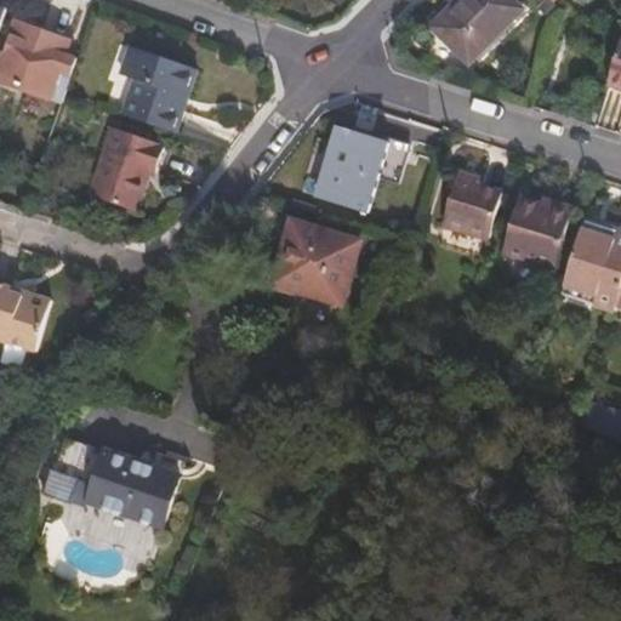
[(462,13),(438,38),(468,67),(522,13),(507,0),(461,0),(455,6),(462,13)]
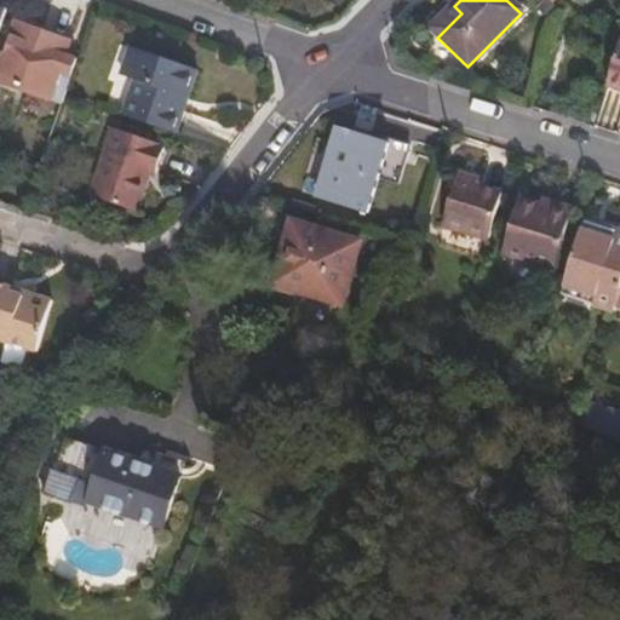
[(0,72),(0,81),(62,103),(65,95),(78,59),(67,55),(70,42),(17,23),(0,72)]
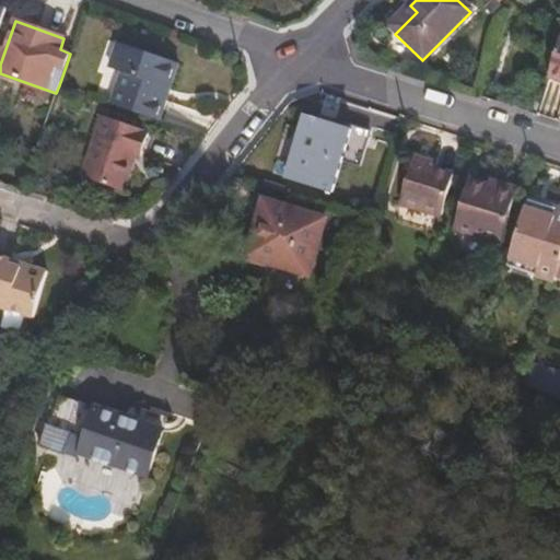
[(559,39),(547,78),(559,82),(559,39)]
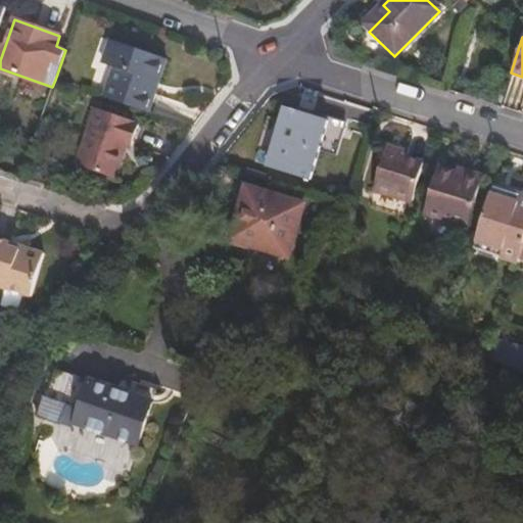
[(104,97),(149,112),(168,59),(111,40),(103,63),(115,67),(104,97)]
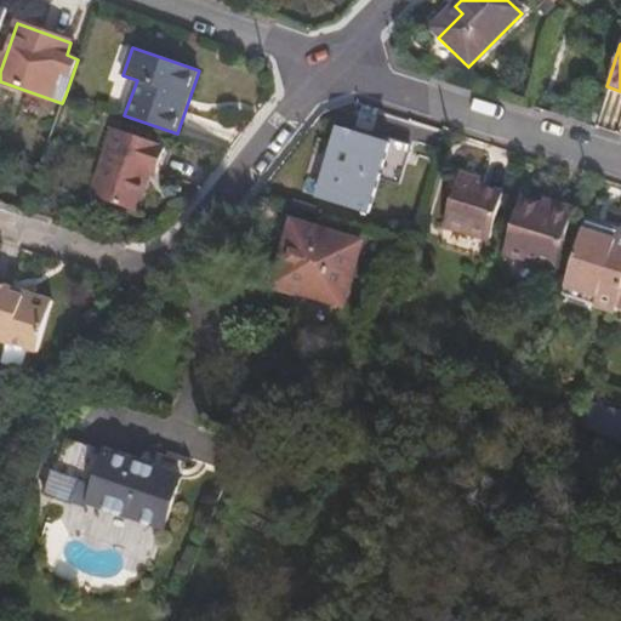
[(91,195),(132,210),(146,170),(152,171),(157,174),(165,148),(115,129),(91,195)]
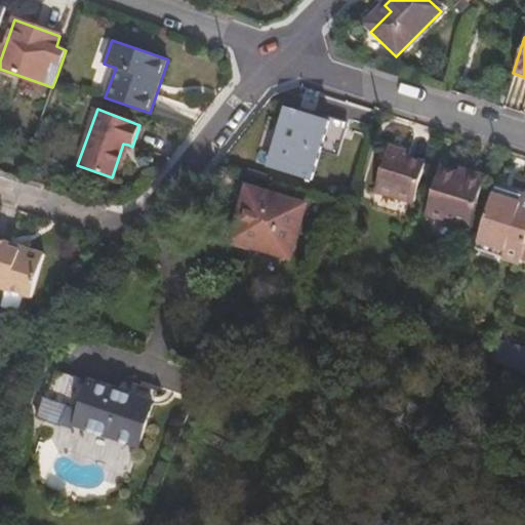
[(288,110),(272,167),(311,178),(328,121),(288,110)]
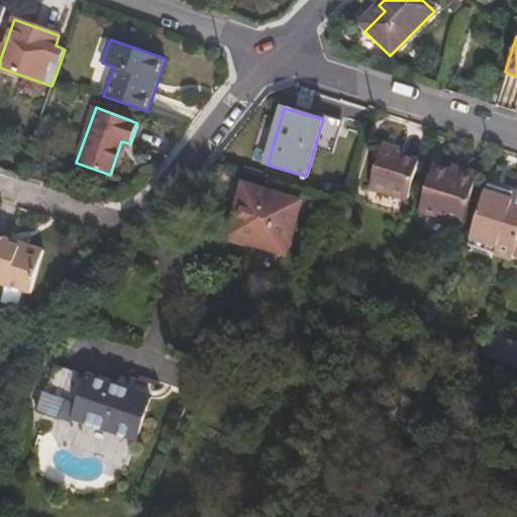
[(121,141),(110,175),(114,177),(126,142),(121,141)]
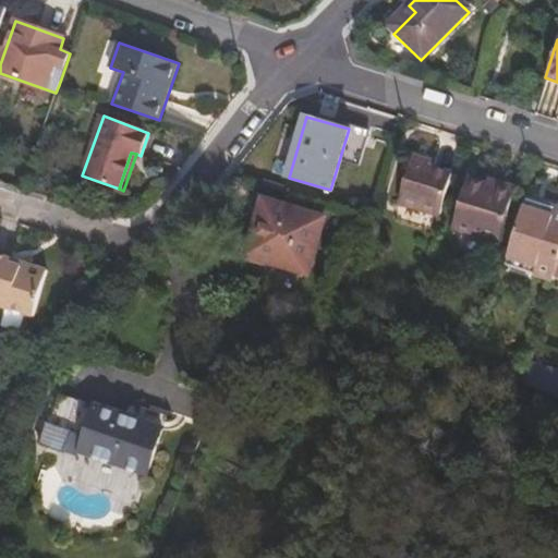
[(412,159),(398,202),(438,216),(451,174),(422,164),(423,162),(412,159)]
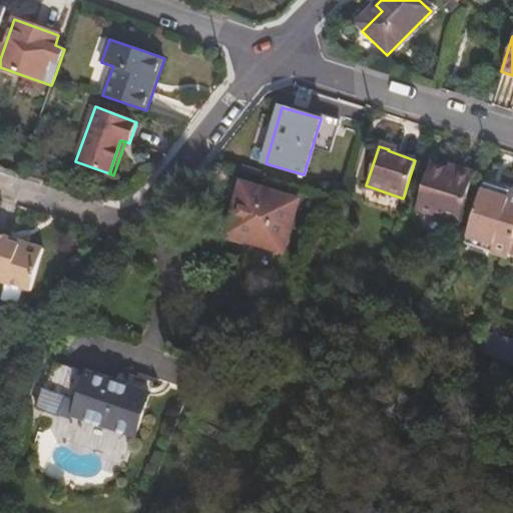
[(451,165),(448,172),(455,174),(457,167),(451,165)]
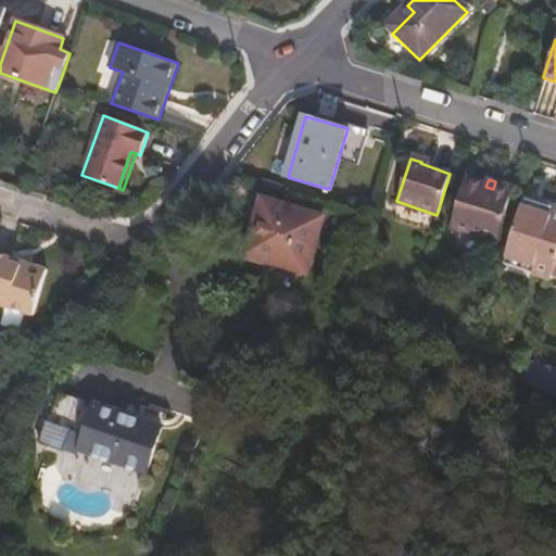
[(466,180),(450,225),(496,241),(514,188),(495,181),(493,189),(485,187),(466,180)]
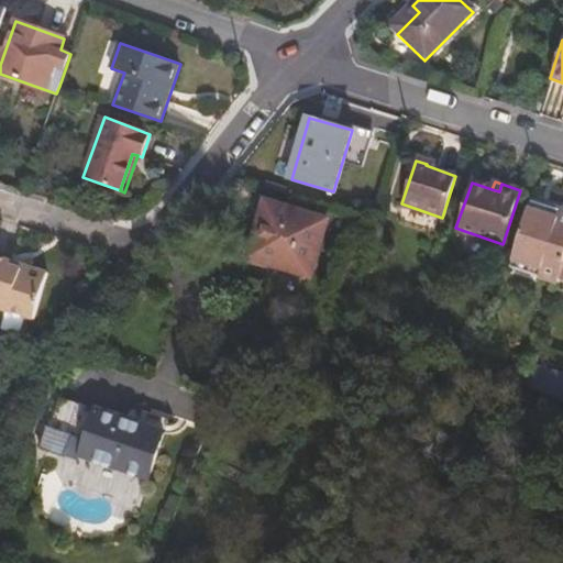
[(268,200),(251,254),(308,273),(326,219),(268,200)]
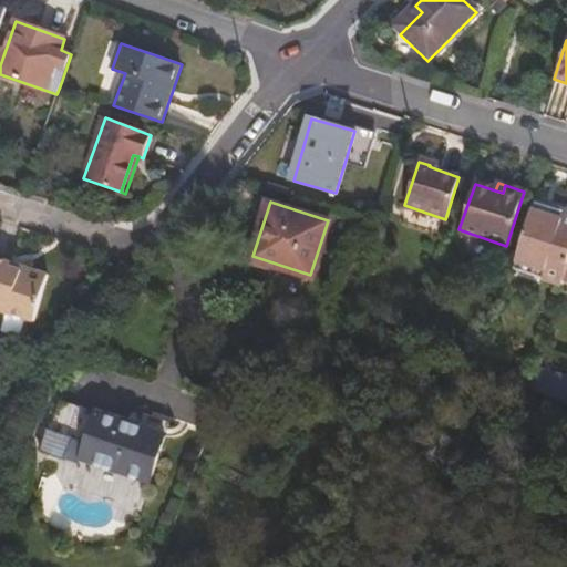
[(367,202),(362,213),(374,218),(379,206),(367,202)]
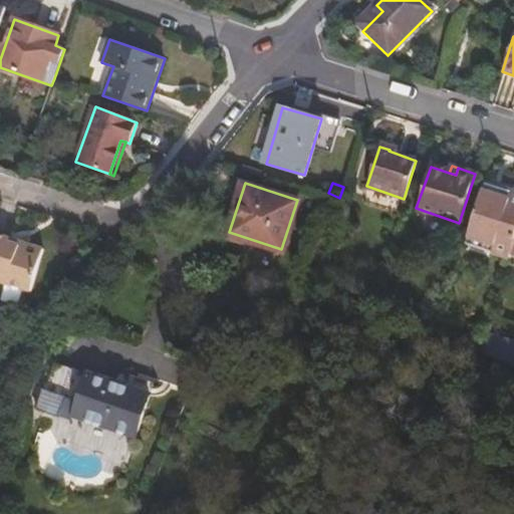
[(481,191),(506,200),(508,193),(483,185),(481,191)]
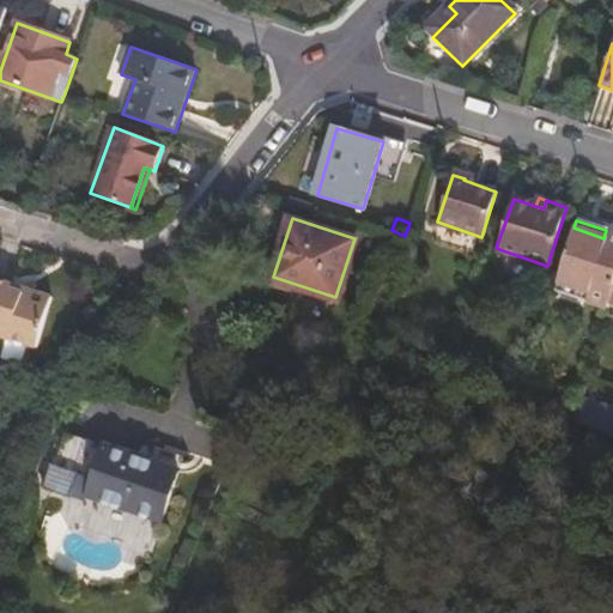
[(574,228),(557,281),(587,293),(583,303),(610,311),(612,297),(612,231),(606,230),(604,238),(574,228)]
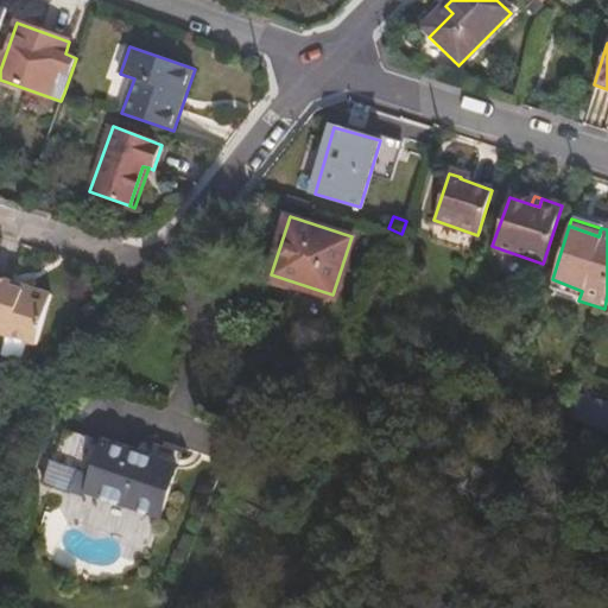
[(11,287),(13,283),(0,279),(0,335),(2,335),(37,346),(52,296),(31,289),(25,292),(11,287)]
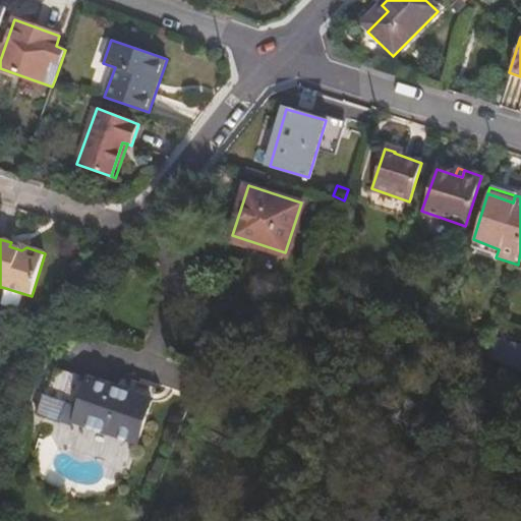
[(470,248),(496,257),(499,249),(473,239),(470,248)]
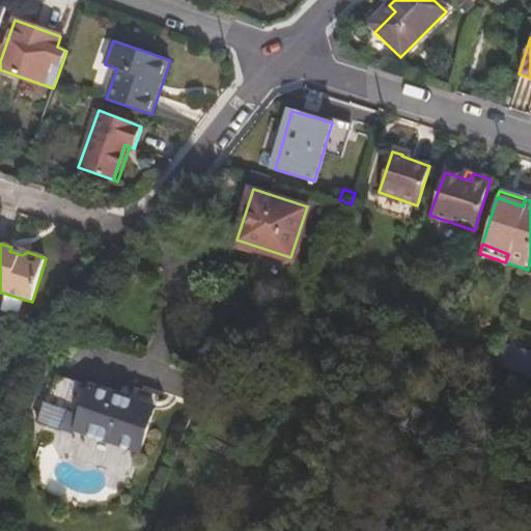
[(480,352),(499,359),(503,346),(484,341),(480,352)]
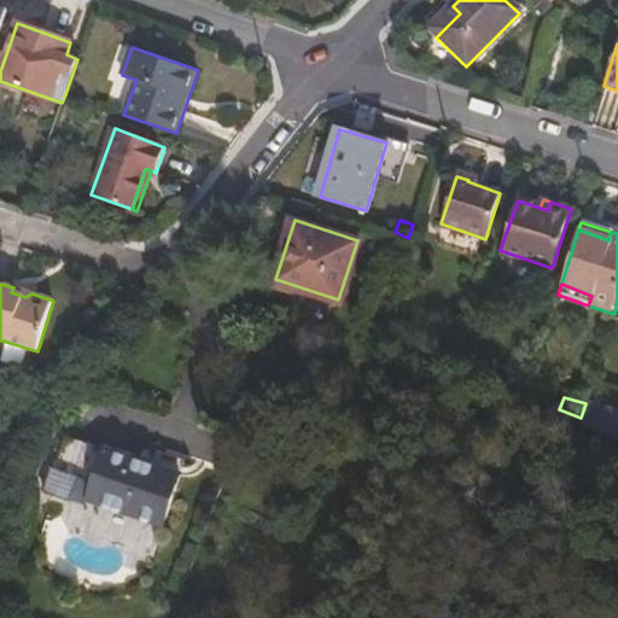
[(581,418),(617,432),(617,404),(587,397),(586,403),(581,418)]
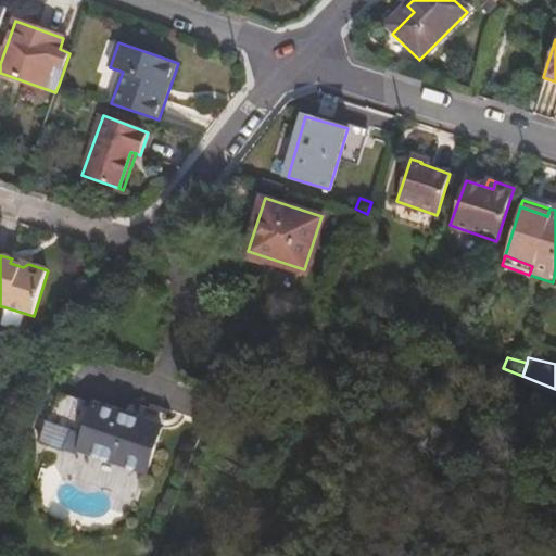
[(77,455),(144,474),(156,428),(161,413),(133,405),(129,420),(51,399),(45,422),(42,421),(35,451),(76,463),(77,455)]
